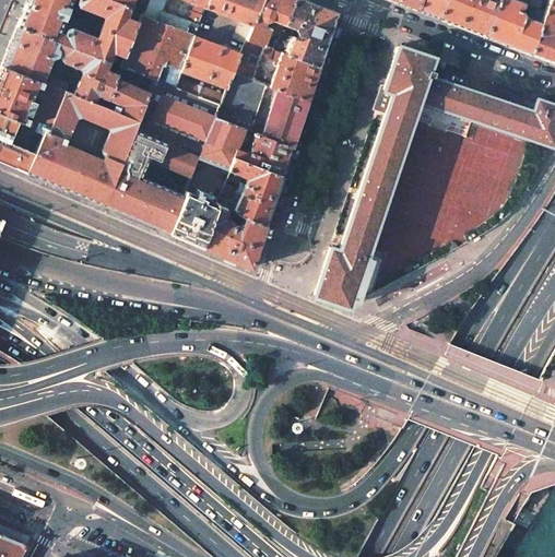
[(32,0),(30,6),(21,27),(60,43),(63,34),(77,0),(32,0)]
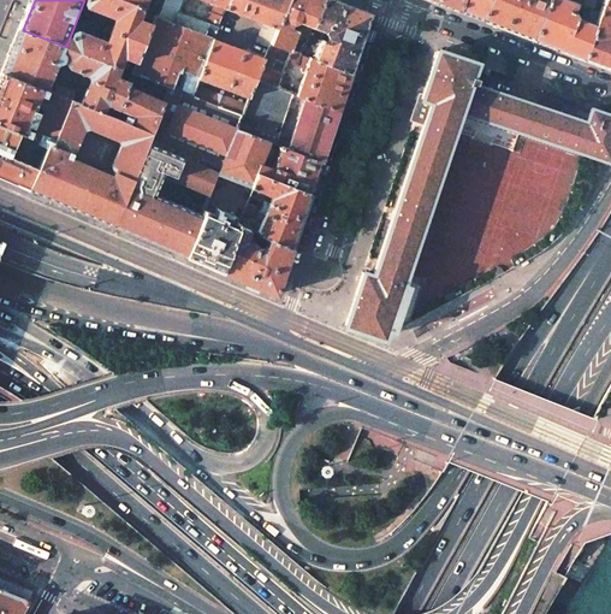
[(118,0),(90,0),(89,5),(92,9),(120,21),(112,43),(82,33),(78,34),(76,40),(70,37),(66,47),(77,51),(125,70),(137,75),(160,17),(158,16),(148,12),(129,5),(118,0)]
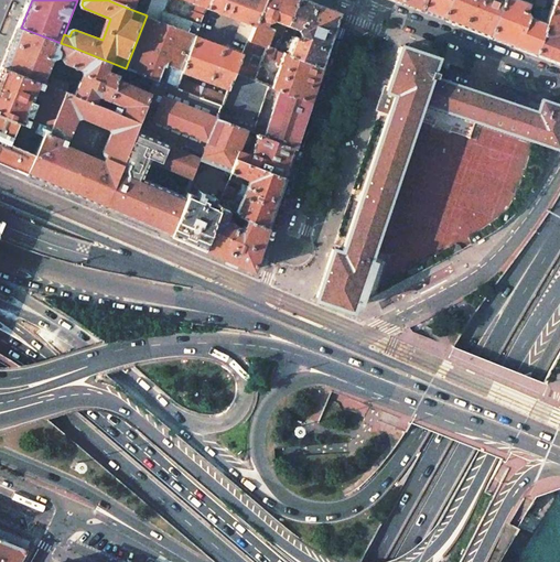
[(119,0),(118,4),(136,11),(139,0),(119,0)]
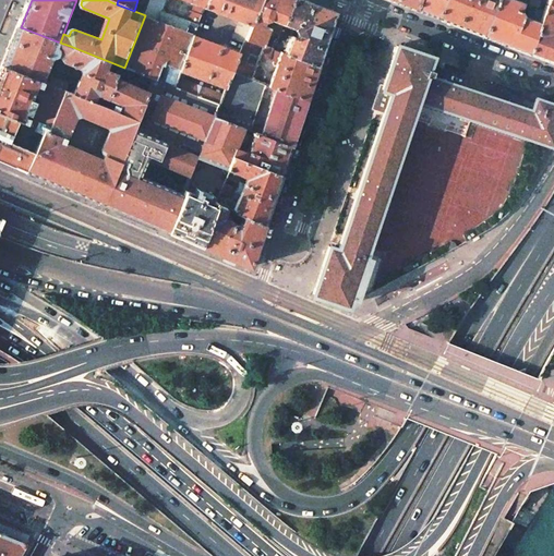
[(145,15),(124,68),(158,81),(179,88),(182,82),(185,73),(199,37),(202,27),(195,24),(166,13),(170,0),(152,0),(147,14),(145,13),(145,15)]
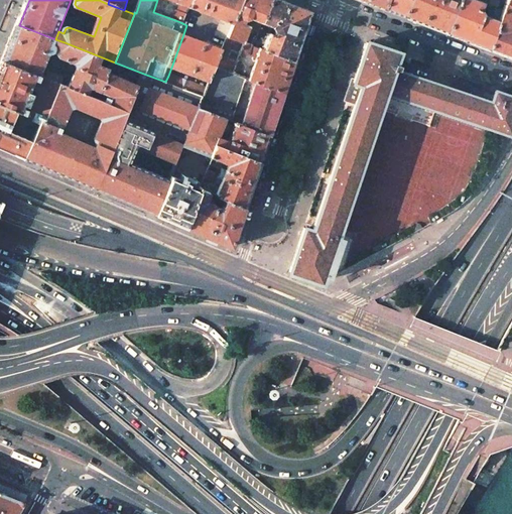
[(169,0),(193,9),(196,0),(169,0)]
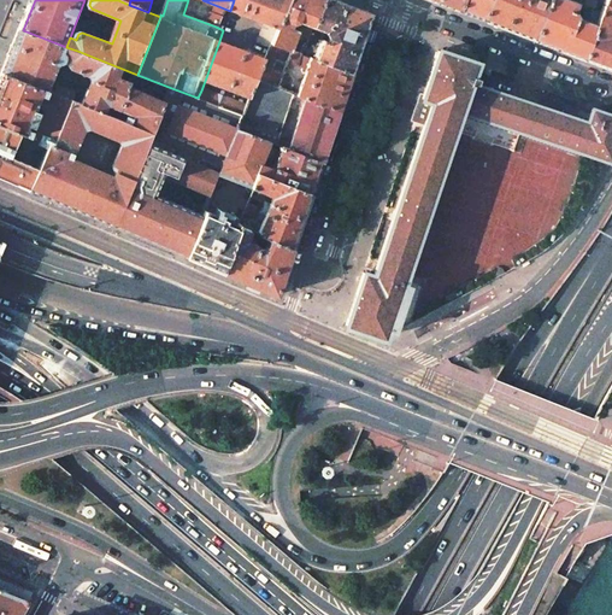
[(234,0),(230,11),(269,25),(282,30),(293,0),(234,0)]
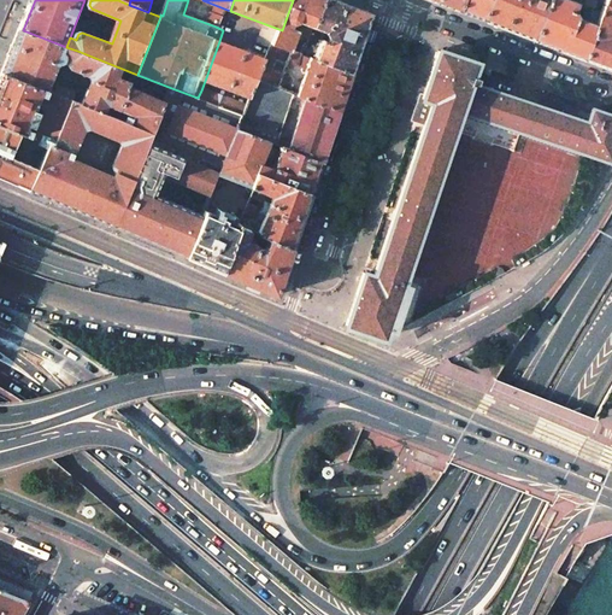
[(293,0),(282,30),(276,45),(295,52),(302,34),(302,33),(296,30),(298,25),(301,24),(317,29),(328,0),(293,0)]
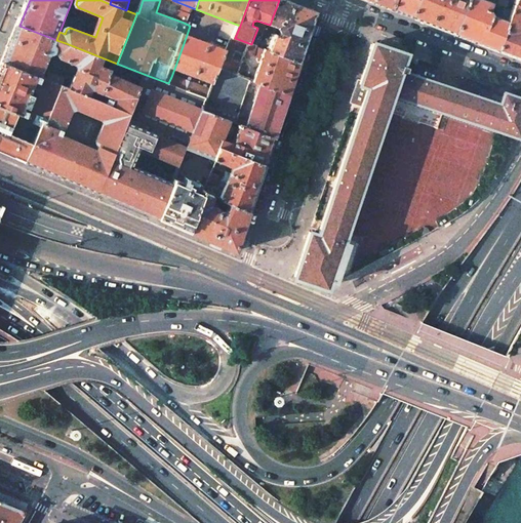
[(302,6),(285,0),(279,0),(270,25),(282,30),(283,34),(283,37),(278,35),(277,36),(271,52),(303,64),(311,42),(320,13),(302,6)]
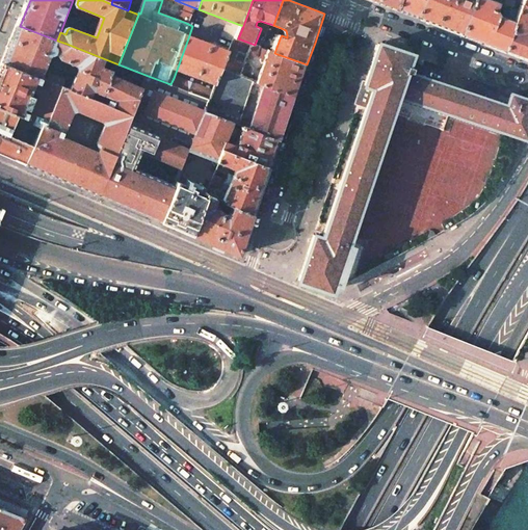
[(368,0),(400,12),(403,0),(368,0)]
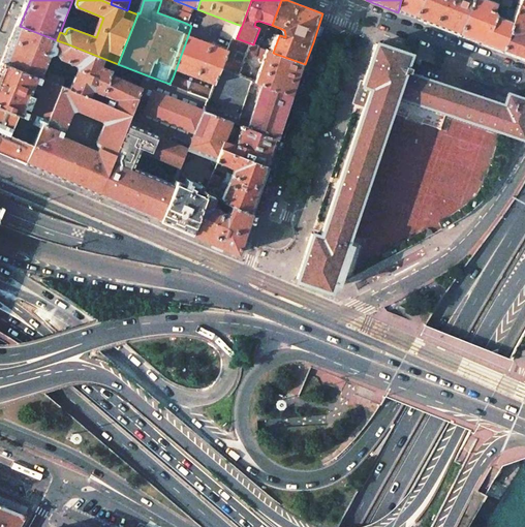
[(401,0),(398,12),(410,17),(419,20),(425,0),(401,0)]
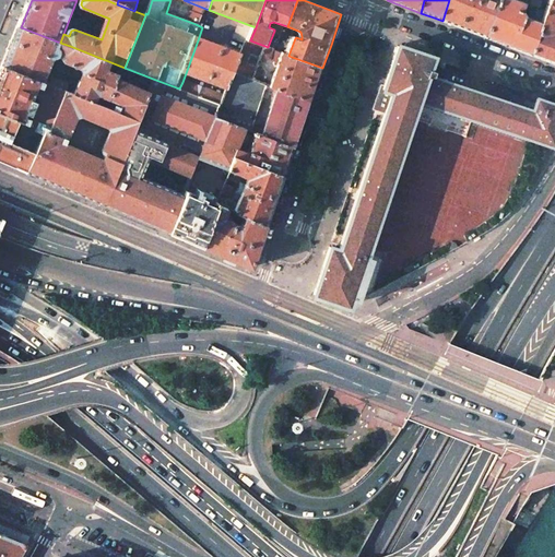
[(488,38),(502,0),(449,0),(443,21),(469,31),(488,38)]
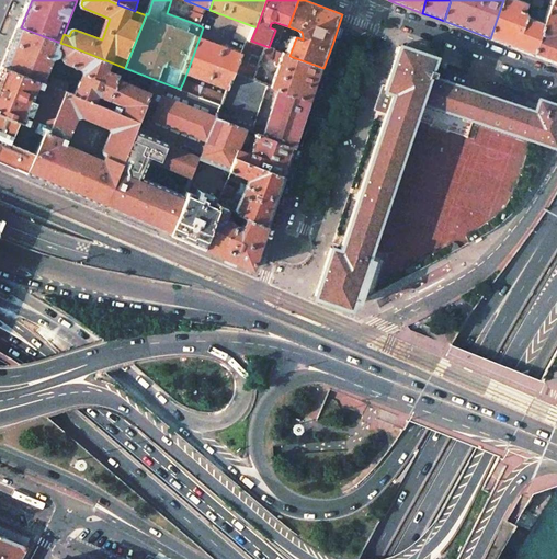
[(554,4),(541,0),(503,0),(490,38),(515,48),(536,56),(554,4)]
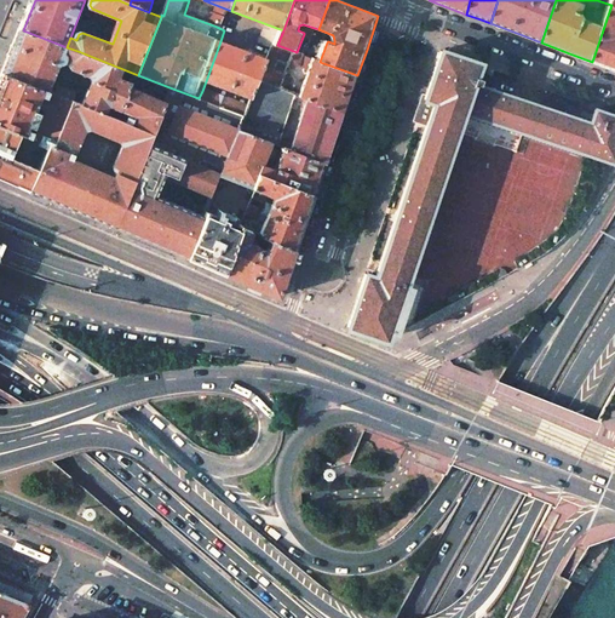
[(614,6),(611,5),(592,62),(607,67),(614,70),(614,6)]
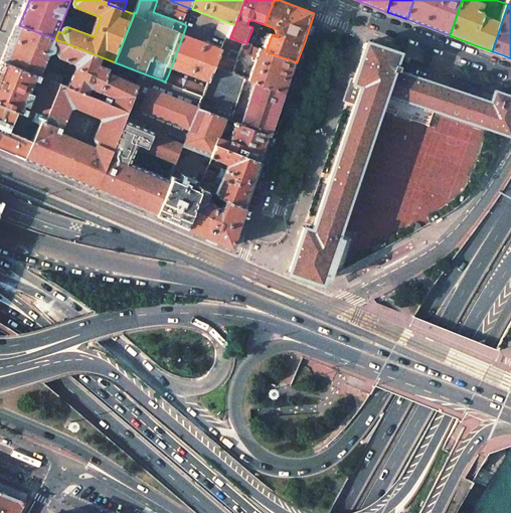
[(186,25),(190,16),(184,14),(180,22),(186,25)]
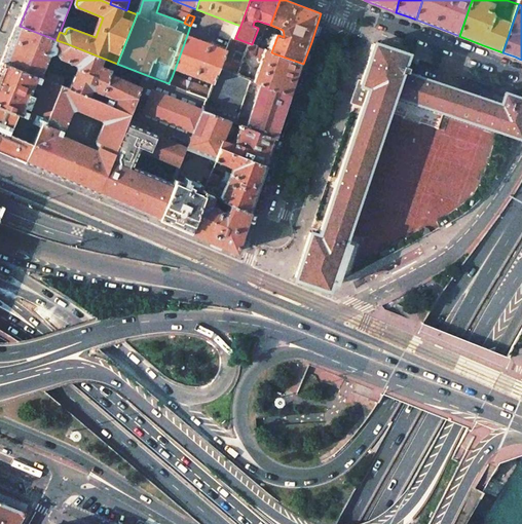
[(240,26),(229,22),(222,38),(233,42),(235,38),(240,26)]
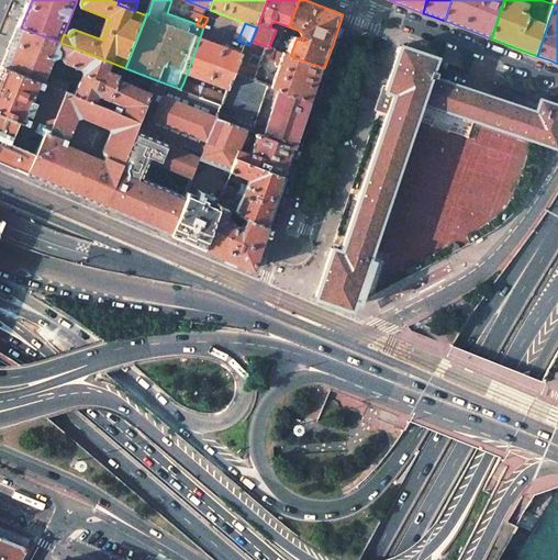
[(6,67),(46,84),(56,58),(58,58),(60,57),(66,59),(70,46),(60,43),(21,28),(12,52),(6,67)]
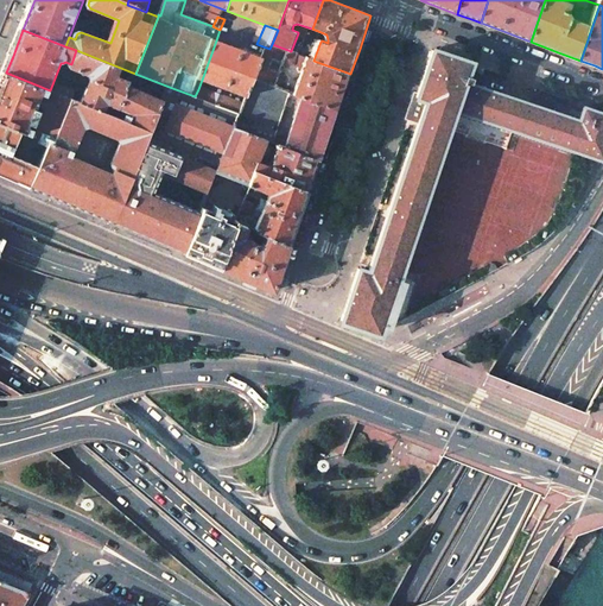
[(266,60),(216,40),(202,80),(251,99),(258,80),(266,60)]
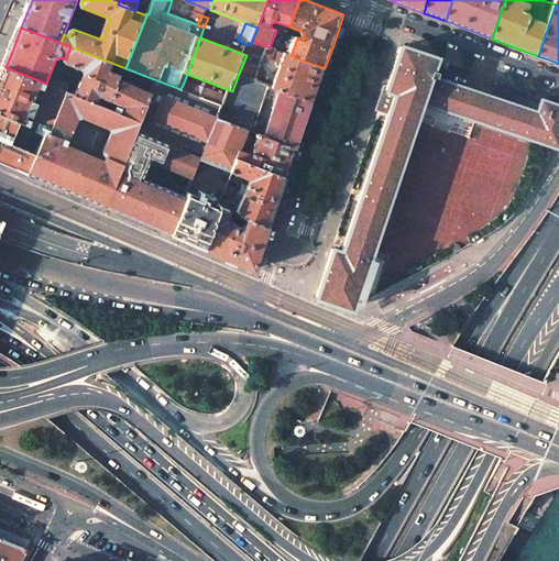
[(270,47),(252,41),(250,45),(247,55),(239,74),(267,85),(271,75),(269,70),(271,64),(275,61),(276,61),(285,64),(288,55),(280,52),(270,47)]
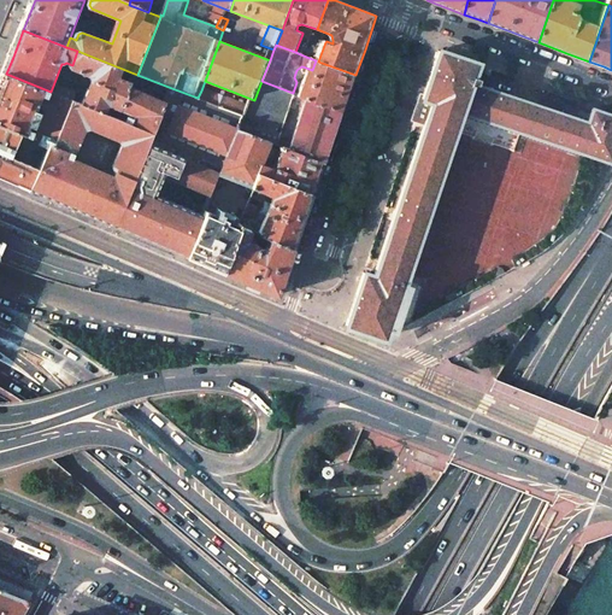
[(75,70),(93,77),(95,82),(86,106),(106,115),(110,105),(123,110),(134,83),(122,78),(125,70),(77,51),(72,65),(72,66),(72,68),(72,69),(75,70)]
